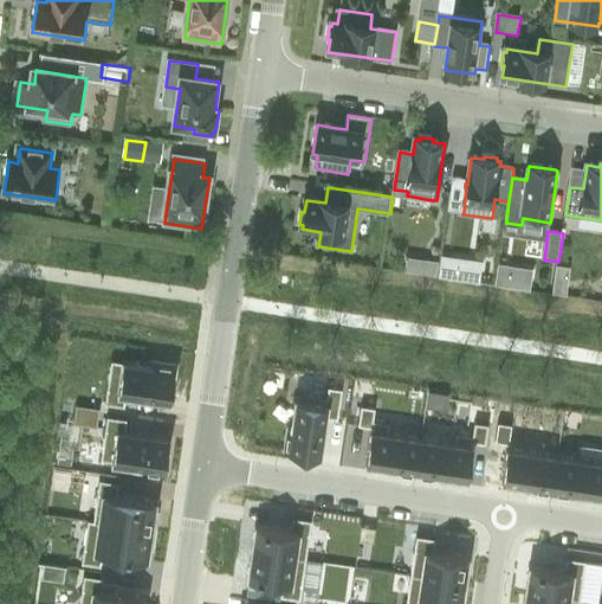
[(442,258),(440,278),(457,281),(459,261),(442,258)]
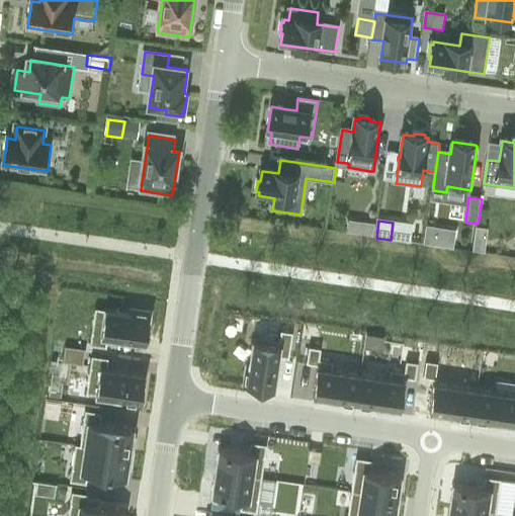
[(363,223),(361,235),(374,237),(376,225),(363,223)]
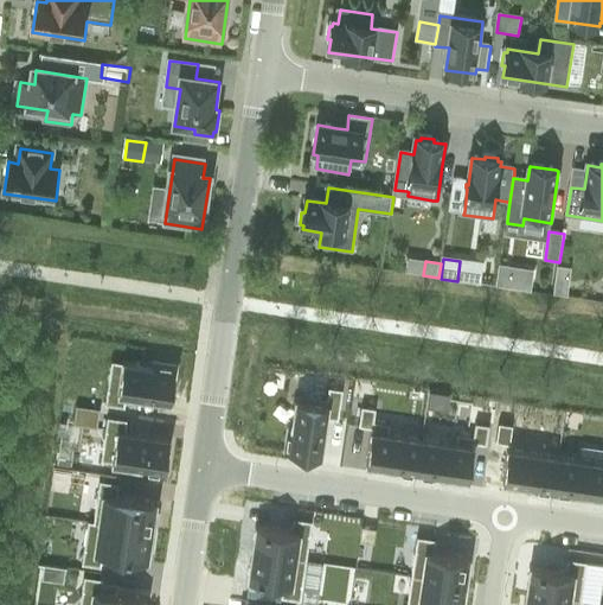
[(500,267),(498,287),(510,290),(513,269),(500,267)]
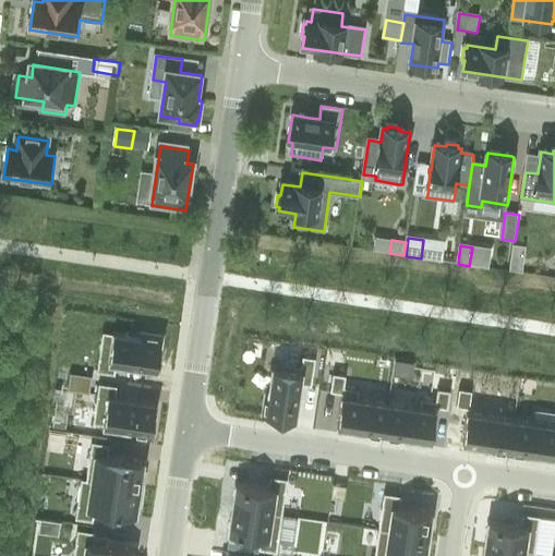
[(513,263),(511,272),(523,274),(525,265),(513,263)]
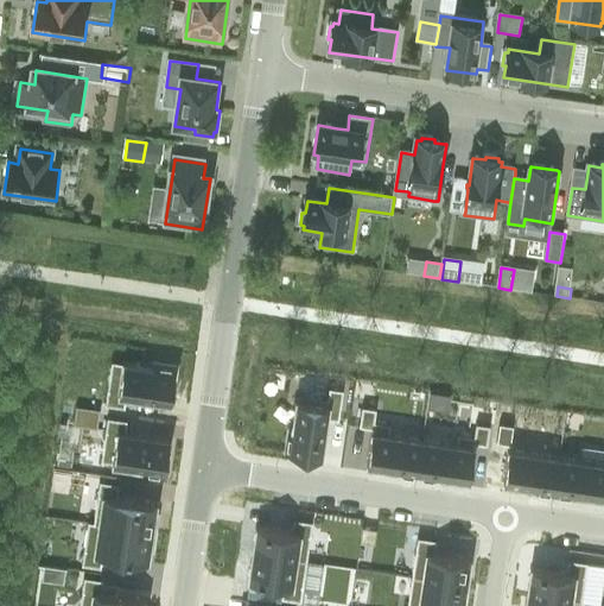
[(113,364),(107,406),(126,410),(128,397),(172,403),(175,386),(178,386),(180,368),(152,365),(151,368),(125,365),(113,364)]
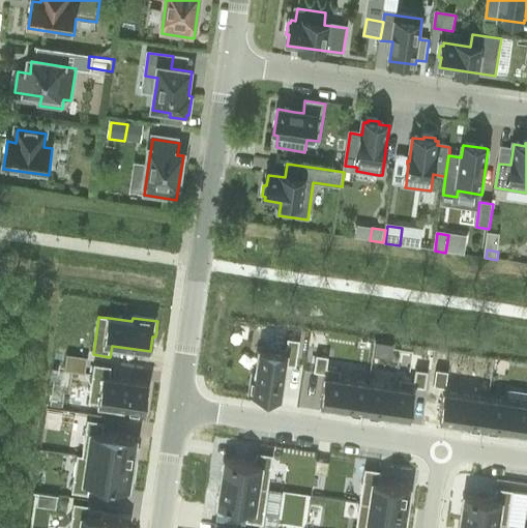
[(254,373),(250,399),(265,401),(265,398),(281,400),(286,365),(297,368),(301,342),(289,340),(287,349),(262,345),(261,350),(257,373),(254,373)]
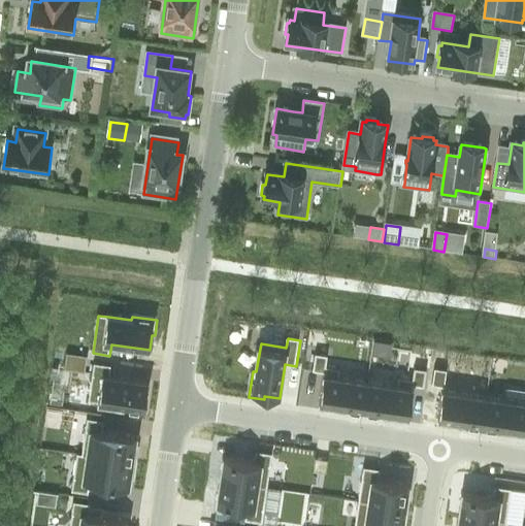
[(316,355),(314,371),(325,373),(324,376),(320,404),(346,407),(346,412),(364,415),(368,384),(339,380),(341,370),(327,367),(328,357),(316,355)]
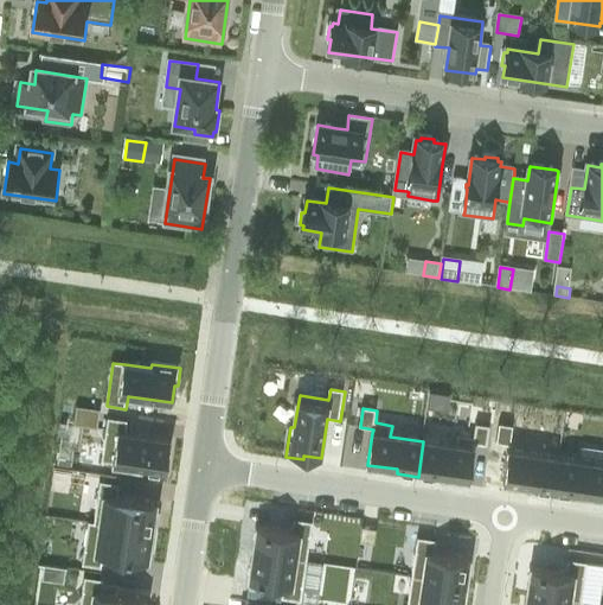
[(109,419),(103,462),(114,464),(140,467),(140,472),(170,477),(172,459),(168,458),(171,441),(127,434),(128,421),(109,419)]
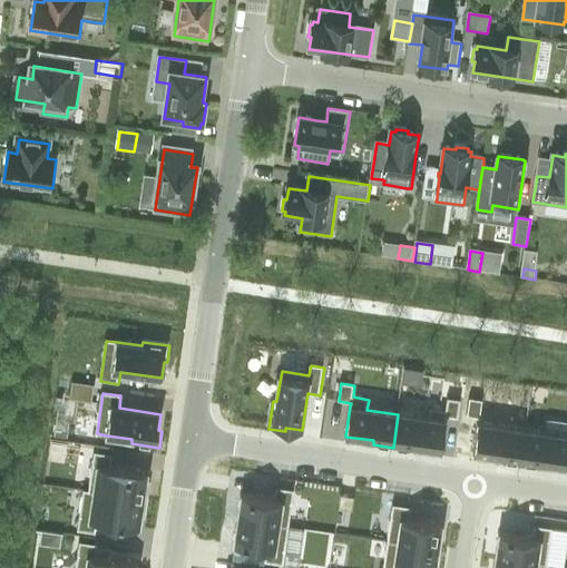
[(398,414),(393,448),(413,450),(414,447),(442,450),(446,421),(447,418),(459,419),(461,401),(448,399),(447,411),(431,409),(429,419),(398,414)]
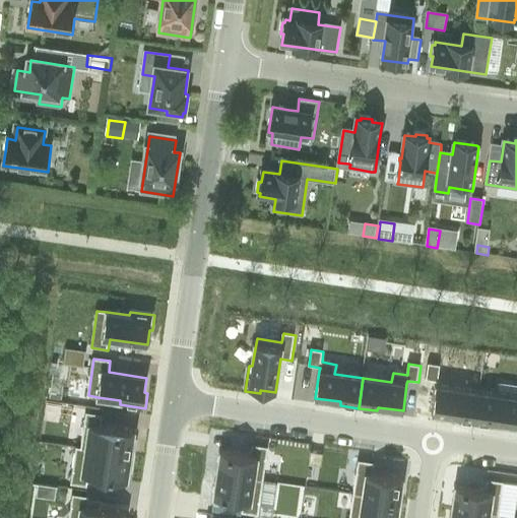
[(429,365),(426,382),(438,383),(440,367),(429,365)]
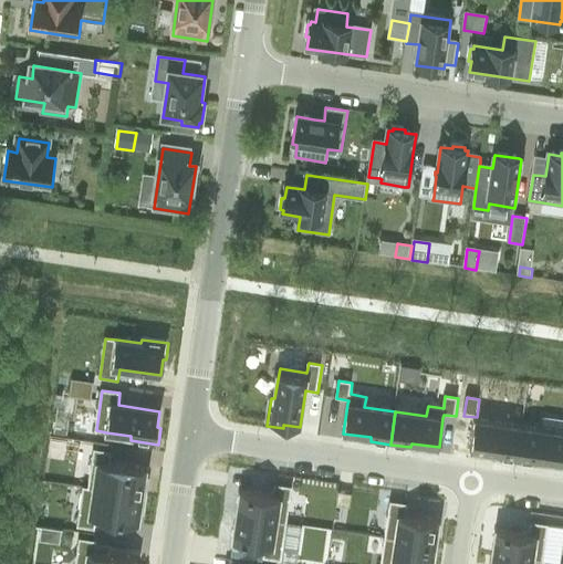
[(475,421),(470,450),(498,453),(498,458),(518,461),(522,428),(475,421)]
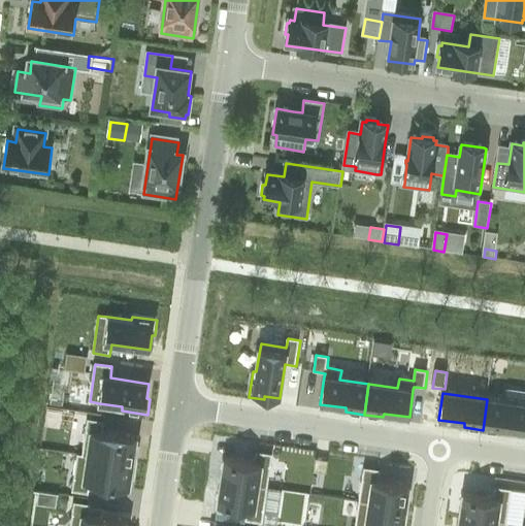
[(524,404),(487,399),(483,430),(498,432),(501,432),(502,429),(524,432),(524,404)]
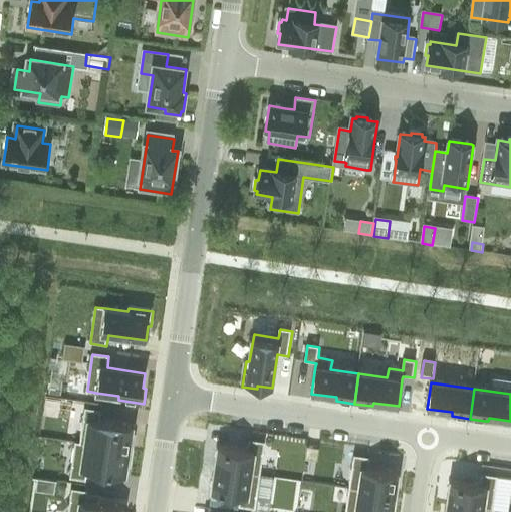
[(80,443),(80,444),(133,452),(137,428),(133,427),(134,426),(100,422),(102,411),(85,408),(80,443)]
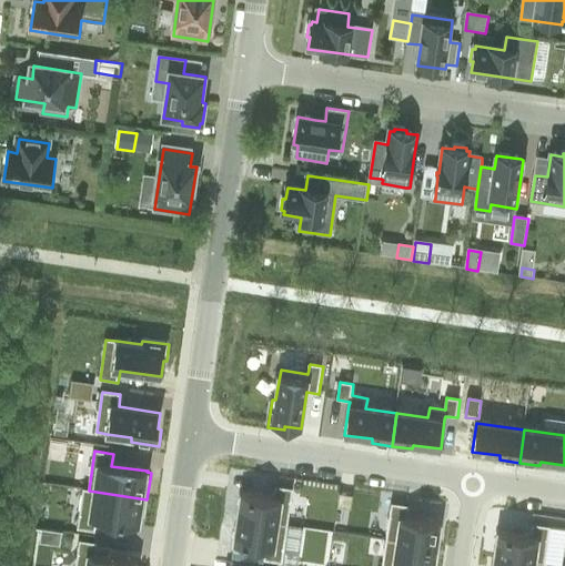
[(242,494),(239,518),(289,526),(294,489),(275,486),(274,498),(242,494)]
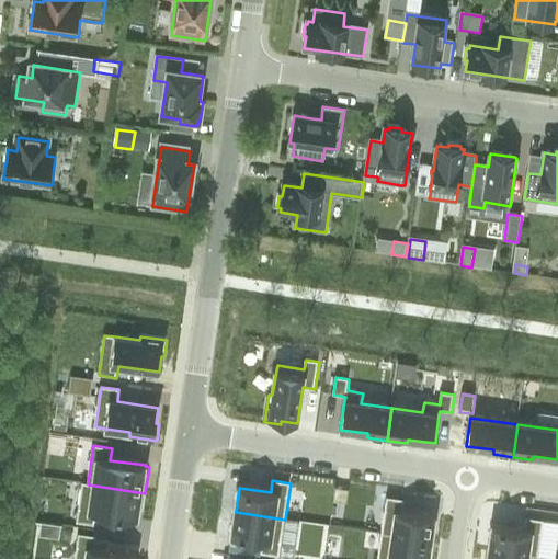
[(82,482),(77,523),(94,525),(97,513),(137,520),(137,518),(141,518),(145,493),(88,485),(88,483),(82,482)]
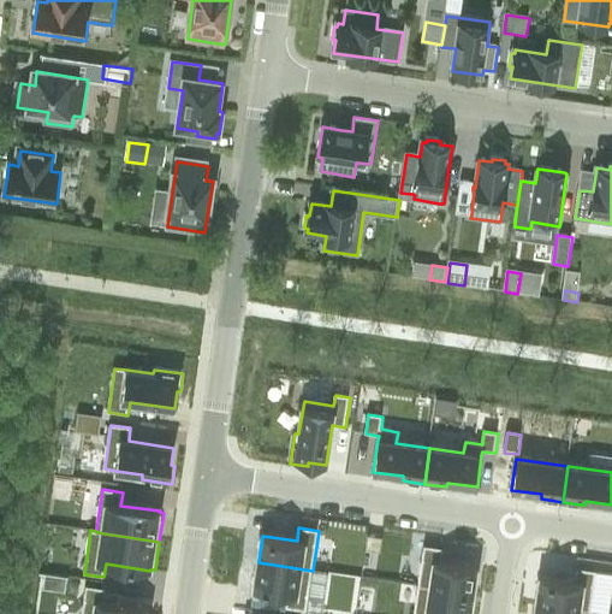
[(369,537),(367,551),(381,554),(384,539),(369,537)]
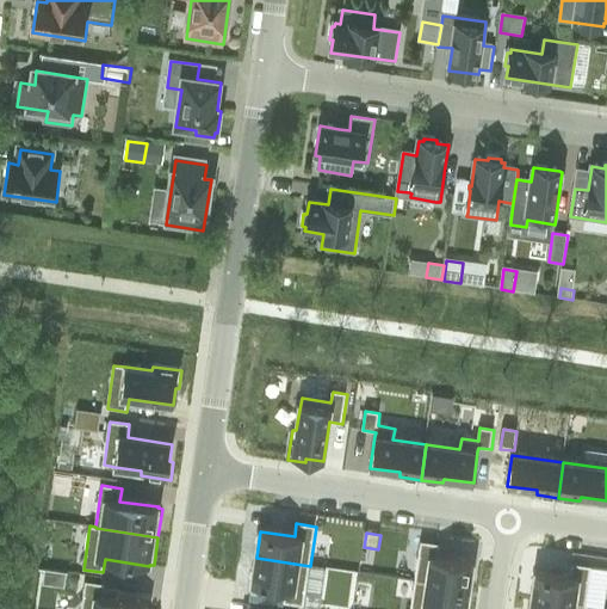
[(421,542),(415,582),(469,590),(471,577),(474,563),(439,558),(440,549),(441,545),(421,542)]
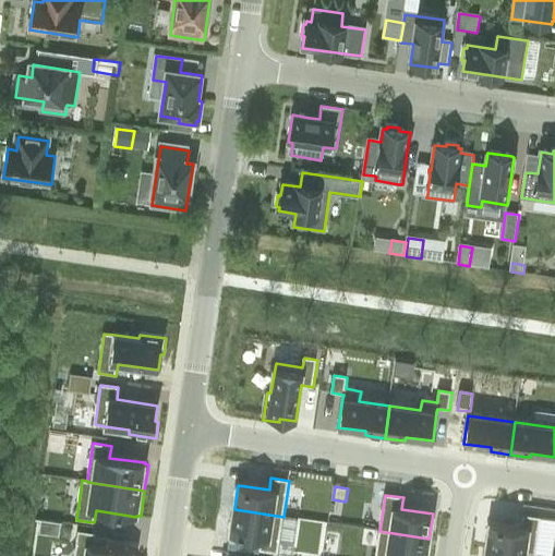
[(234,509),(230,534),(262,539),(261,551),(278,553),(284,517),(234,509)]
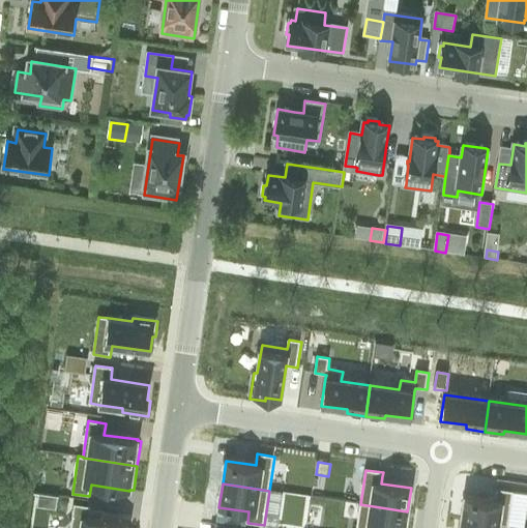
[(464,506),(462,520),(508,526),(514,492),(497,490),(495,500),(465,496),(464,506)]
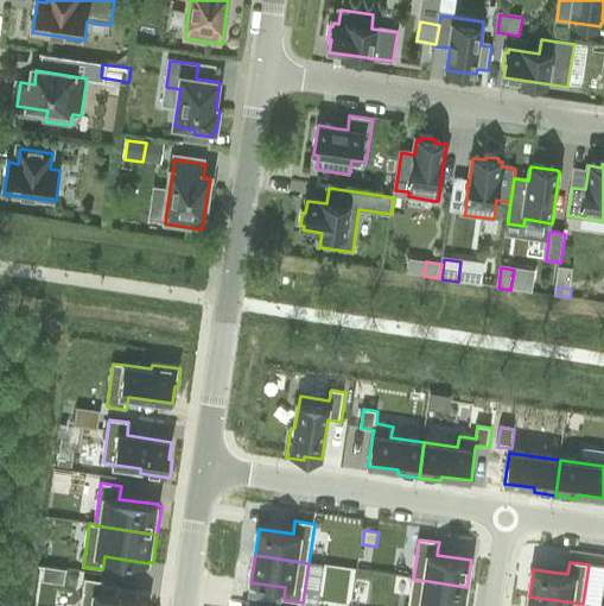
[(86,579),(81,605),(146,605),(147,601),(103,594),(105,581),(86,579)]
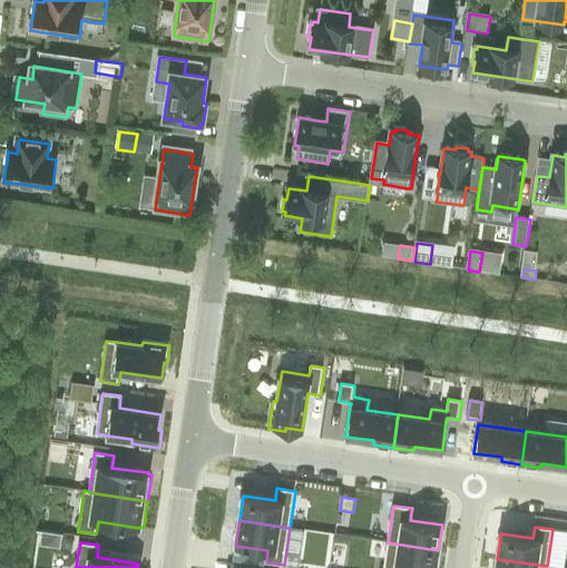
[(388,542),(383,567),(434,567),(438,550),(388,542)]
